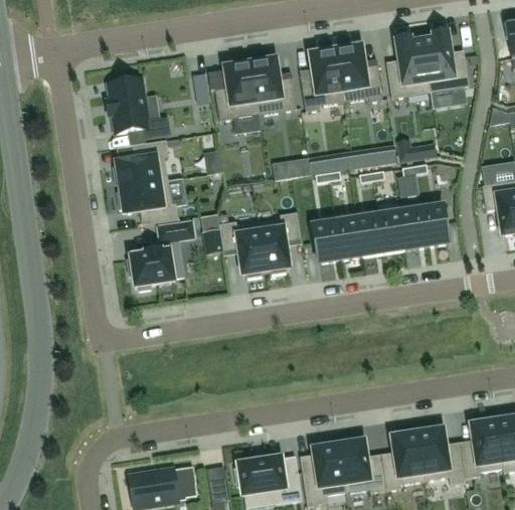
[(514,20),(506,22),(512,58),(514,57),(514,20)]
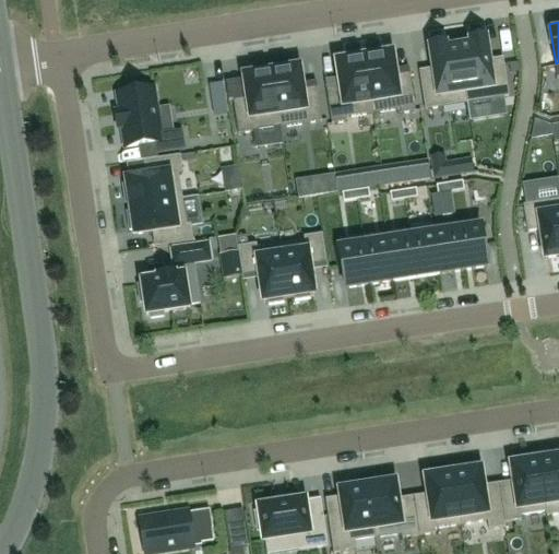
[(467,99),(510,93),(504,59),(490,61),(486,34),(470,36),(471,40),(459,43),(467,99)]
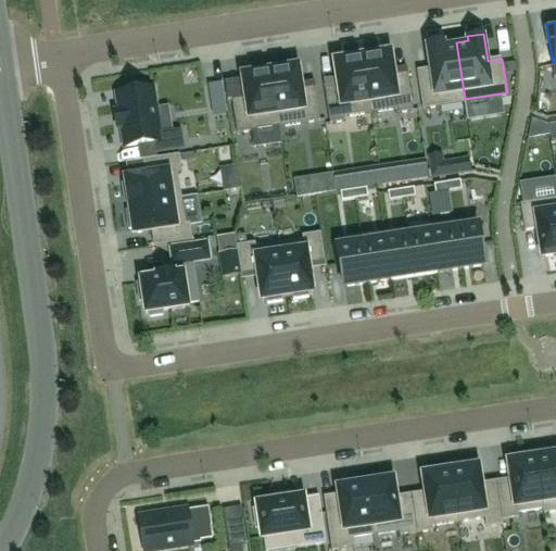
[(465,99),(456,42),(444,45),(443,40),(427,42),(431,70),(418,72),(422,105),(465,99)]
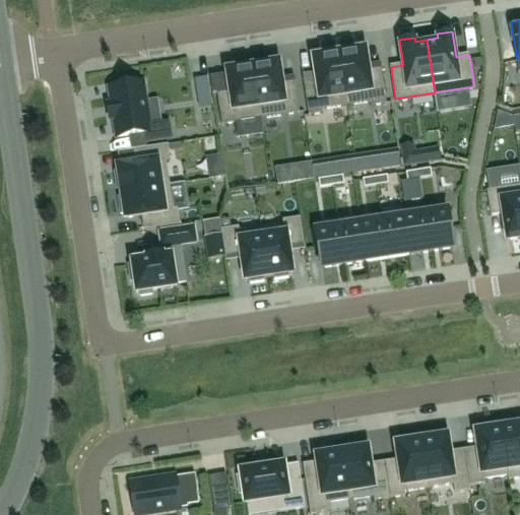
[(366,45),(358,46),(356,42),(338,45),(341,62),(347,102),(372,99),(373,102),(387,100),(382,64),(369,66),(366,45)]
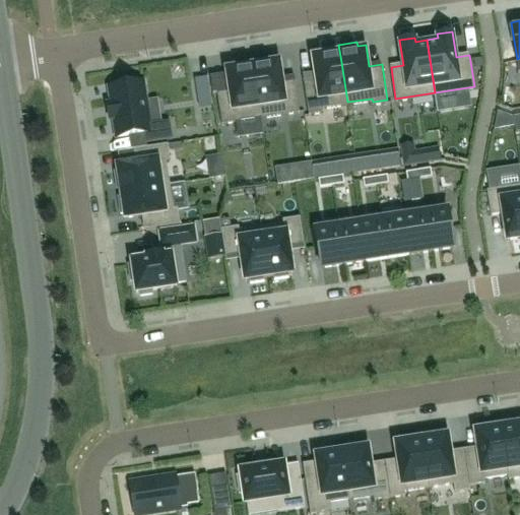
[(304,76),(309,112),(323,110),(322,106),(347,102),(341,62),(338,45),(320,48),(321,52),(313,53),(316,74),(304,76)]
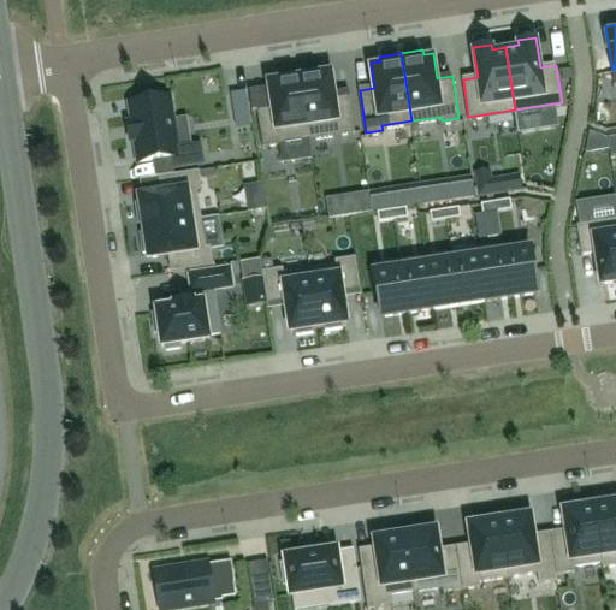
[(320,65),(298,69),(309,136),(355,129),(350,92),(335,94),(331,69),(321,70),(320,65)]
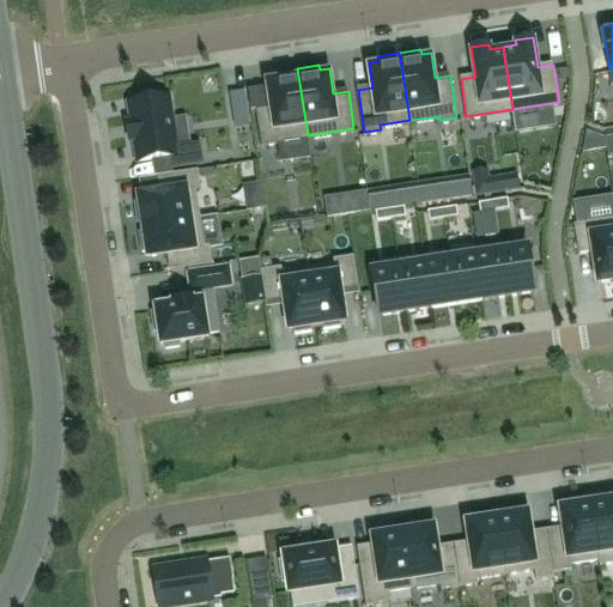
[(278,140),(308,135),(297,68),(275,72),(277,77),(267,78),(271,103),(255,105),(261,143),(278,140)]
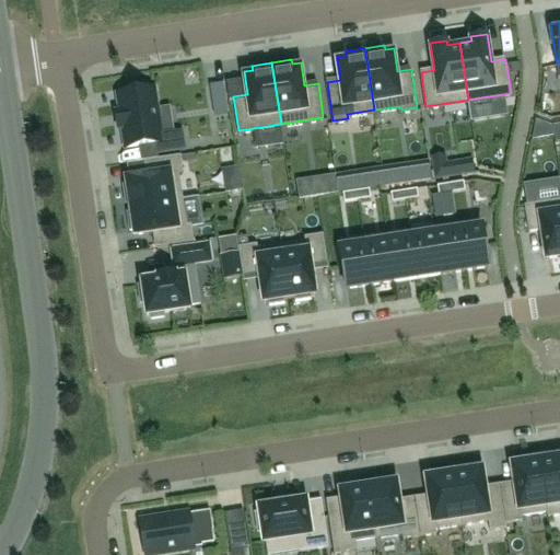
[(223,79),(210,81),(212,96),(225,94),(223,79)]
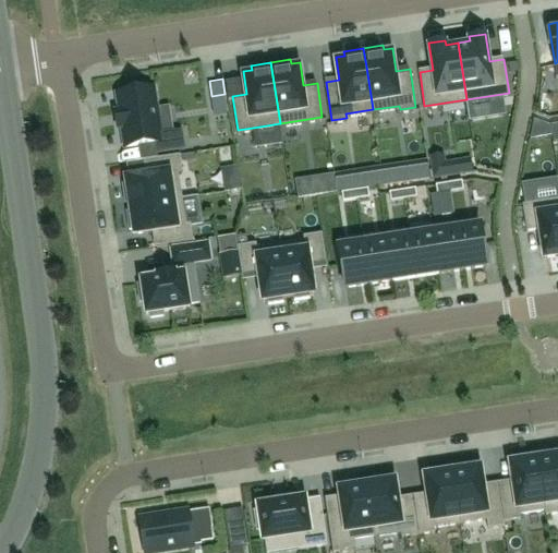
[(154,84),(117,91),(120,107),(116,108),(118,124),(122,123),(125,144),(138,142),(156,140),(157,151),(185,146),(182,127),(173,128),(160,130),(157,104),(154,84)]
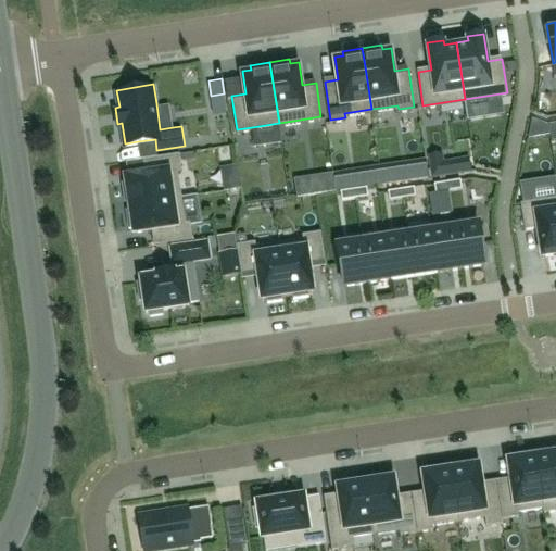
[(149,171),(143,171),(125,174),(126,179),(122,179),(125,199),(129,198),(129,202),(181,193),(178,168),(182,167),(179,150),(146,155),(149,171)]
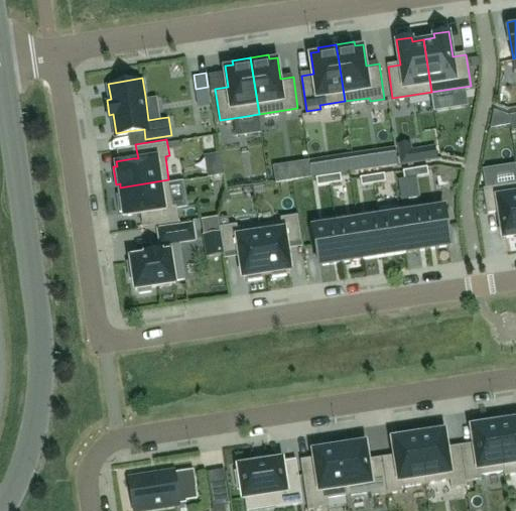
[(410,139),(398,141),(401,161),(437,155),(435,143),(411,147),(410,139)]
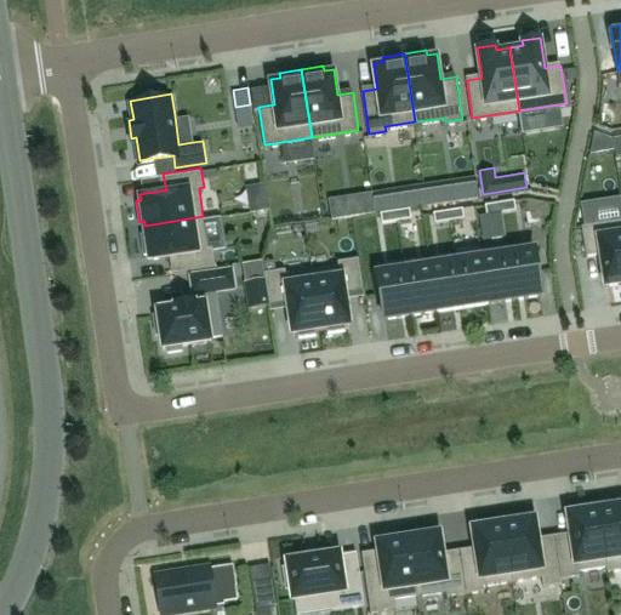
[(476,175),(451,178),(455,198),(479,194),(476,175)]
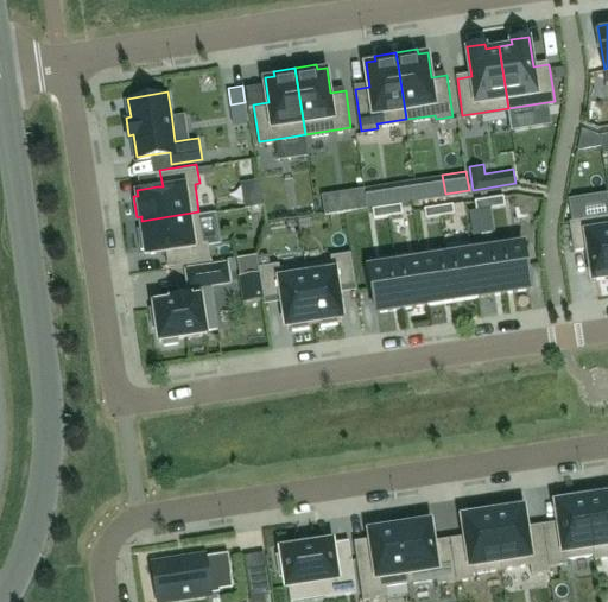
[(391,202),(388,183),(365,187),(367,206),(373,204),(391,202)]
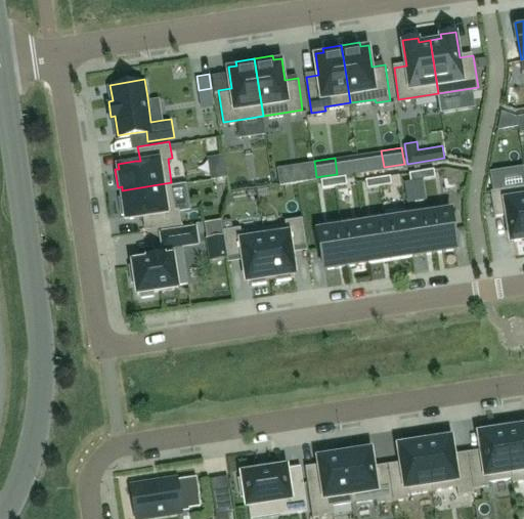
[(423,177),(435,175),(434,167),(422,168),(423,177)]
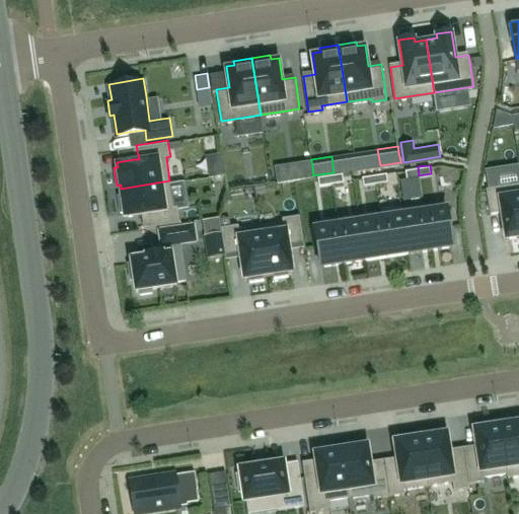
[(406,176),(419,175),(418,166),(405,168),(406,176)]
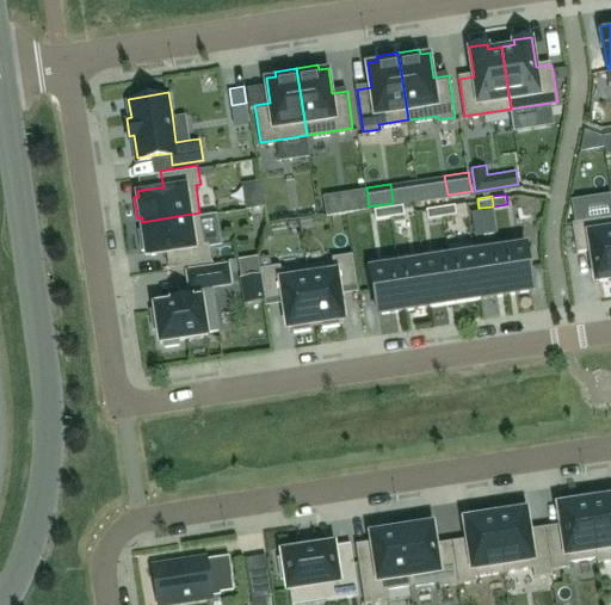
[(455,201),(440,203),(442,213),(456,210),(455,201)]
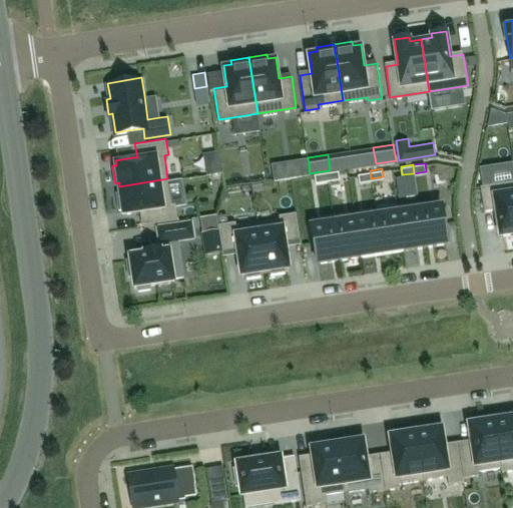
[(327,171),(328,179),(340,177),(339,169),(327,171)]
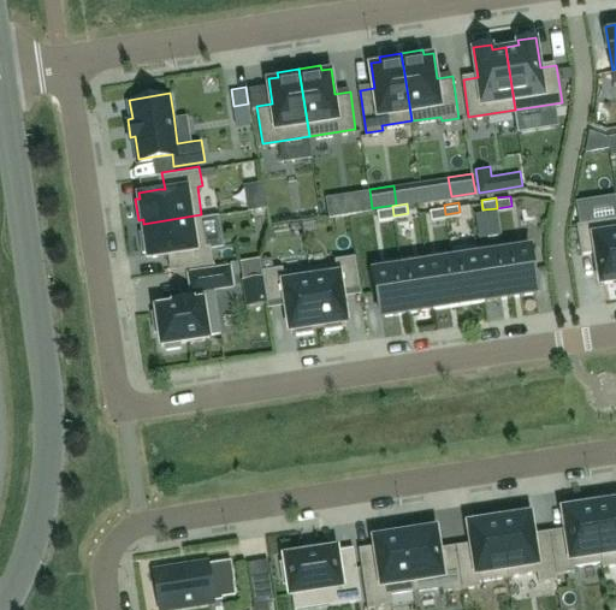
[(445,214),(444,205),(430,207),(431,217),(445,214)]
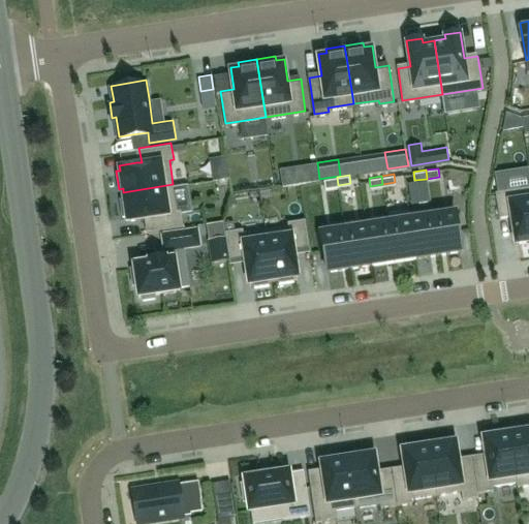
[(338,185),(337,177),(324,179),(325,187),(338,185)]
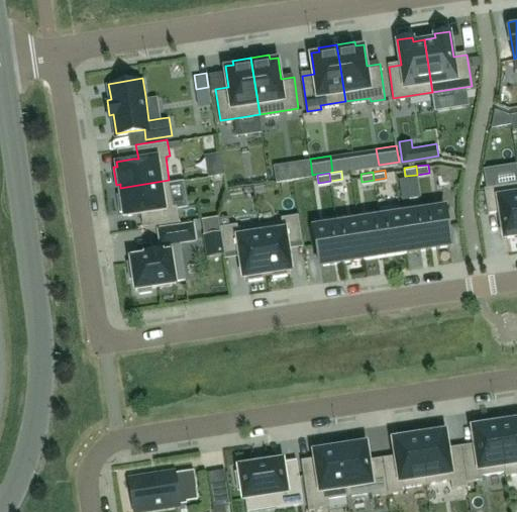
[(146,211),(148,224),(179,219),(177,204),(173,204),(169,180),(120,188),(121,192),(117,192),(119,210),(123,209),(124,214),(141,211),(146,211)]
